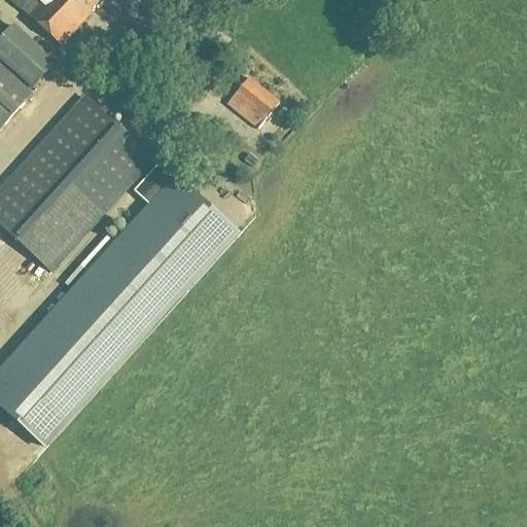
[(91,12),(102,0),(8,0),(62,49),(93,14),(91,12)]
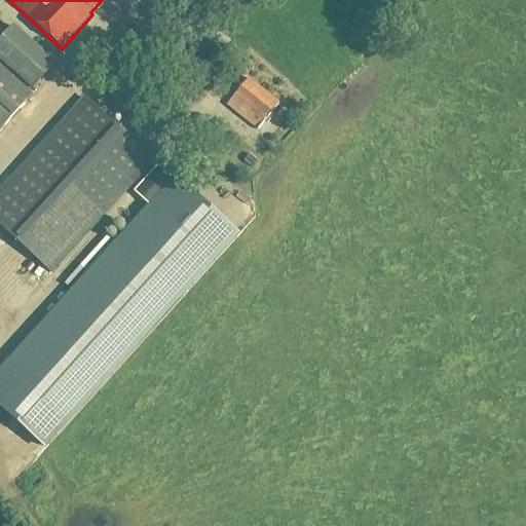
[(0,42),(0,59),(33,89),(55,65),(14,28),(0,42)]
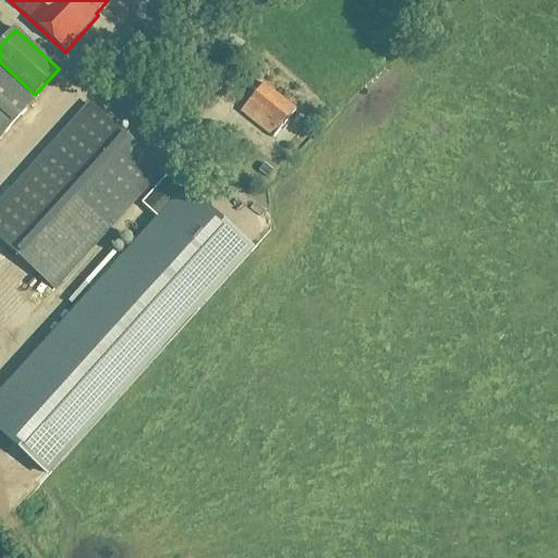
[(0,138),(33,102),(0,72),(0,138)]
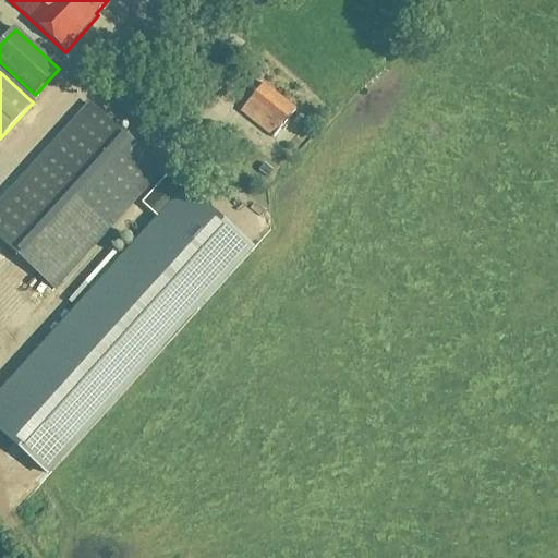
[(275,138),(296,110),(264,84),(241,112),(275,138)]
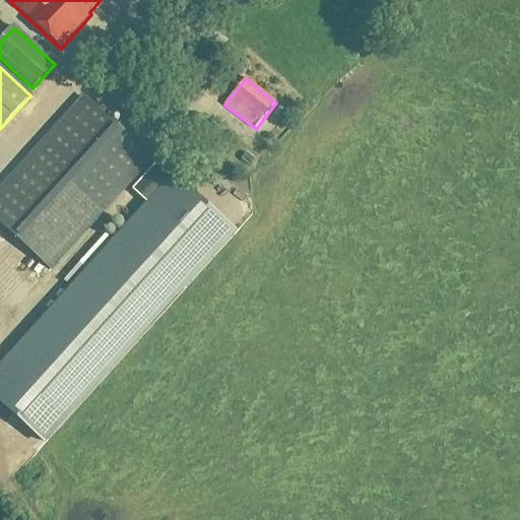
[(0,222),(52,270),(152,159),(84,98),(0,190),(0,222)]
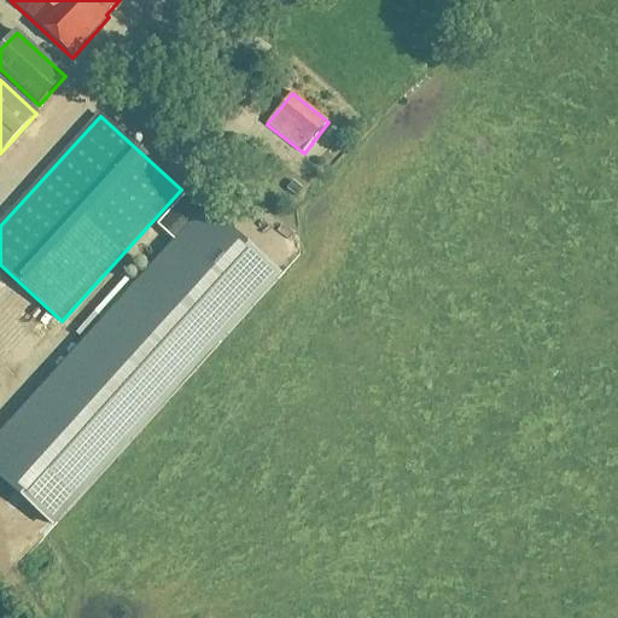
[(157,226),(174,242),(0,432),(0,479),(53,529),(279,279),(283,275),(257,252),(205,205),(203,209),(186,193),(157,226)]
